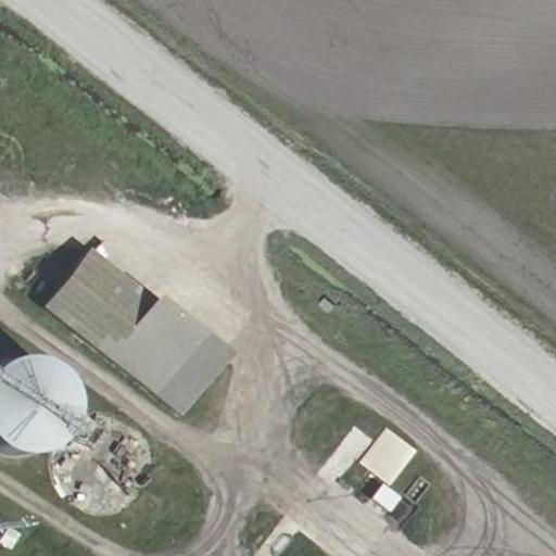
[(193,336),(84,252),(40,310),(149,393),(193,336)]
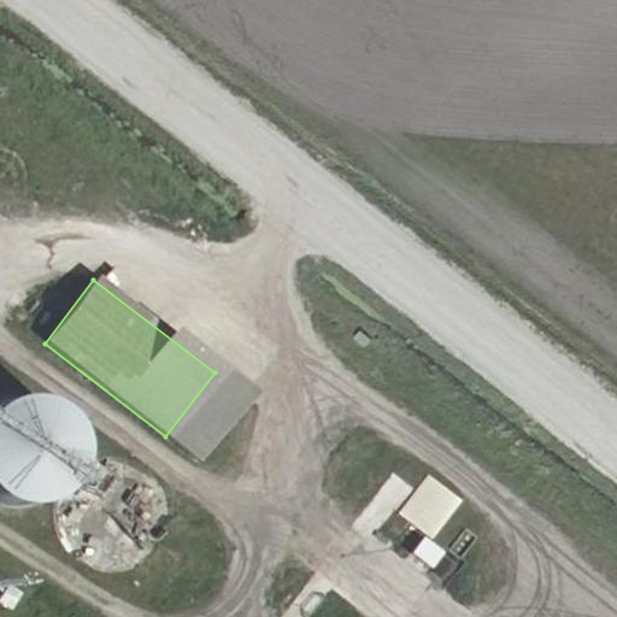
[(0,504),(3,505),(10,506),(22,505),(35,501),(46,494),(54,485),(60,474),(64,460),(64,448),(63,441),(58,429),(54,424),(46,415),(35,407),(23,404),(16,403),(3,404),(0,404),(0,504)]
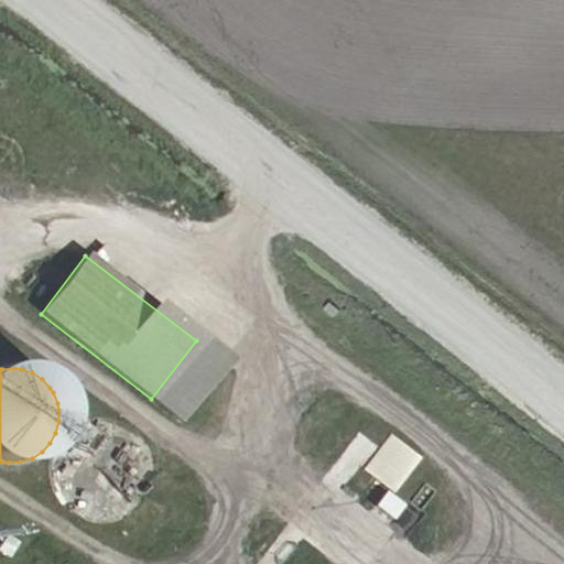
[(364,469),(396,494),(424,456),(391,432),(364,469)]
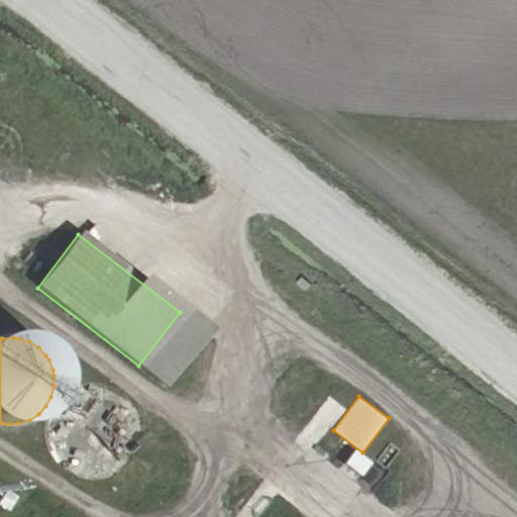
[(356,448),(345,463),(364,477),(375,462),(356,448)]
